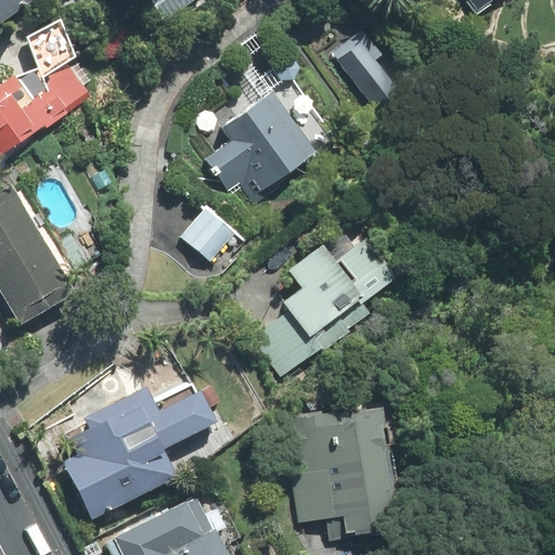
[(0,0),(0,25),(36,0),(0,0)]
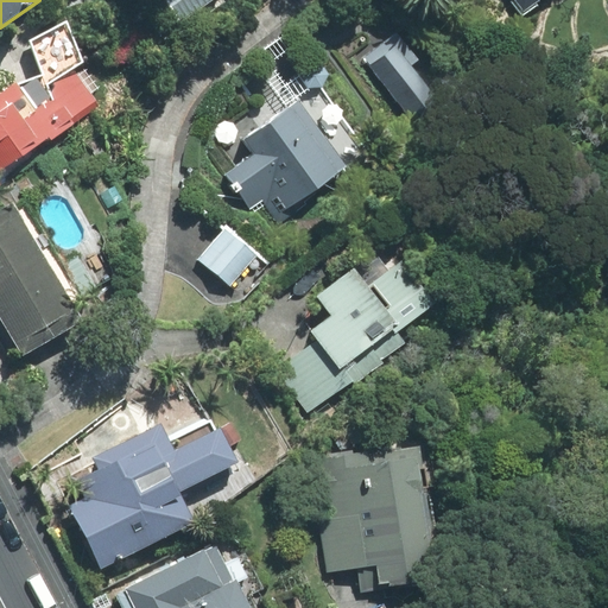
[(159,0),(178,25),(214,0),(159,0)]
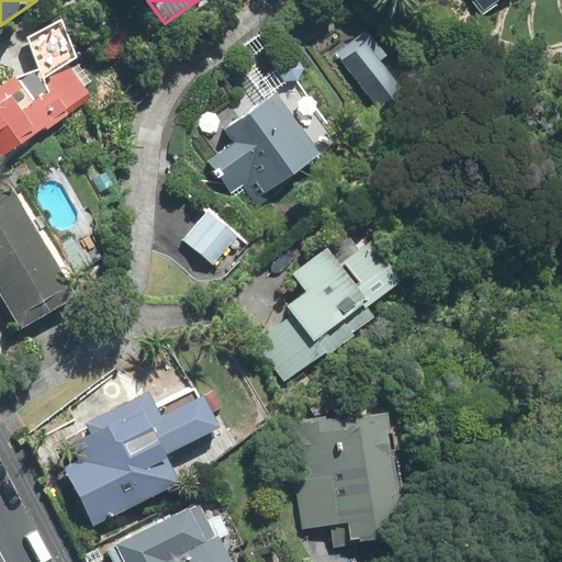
[(473,0),(483,13),(501,0),(473,0)]
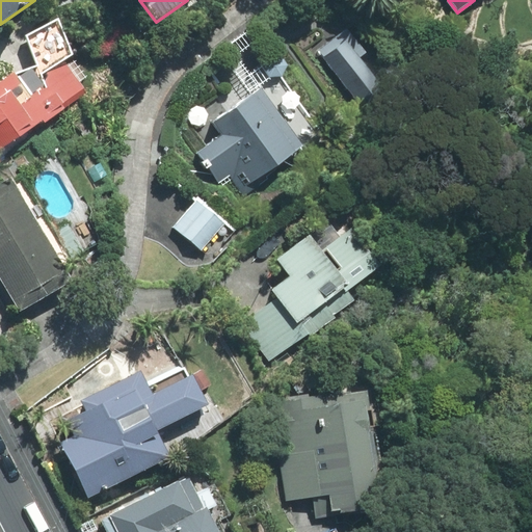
[(346,41),(323,59),(361,107),(384,88),(346,41)]
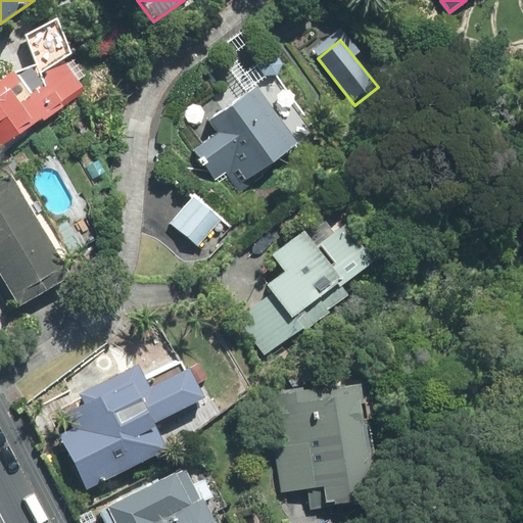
[(0,149),(42,120),(44,123),(86,92),(62,60),(26,88),(14,73),(0,82),(0,149)]
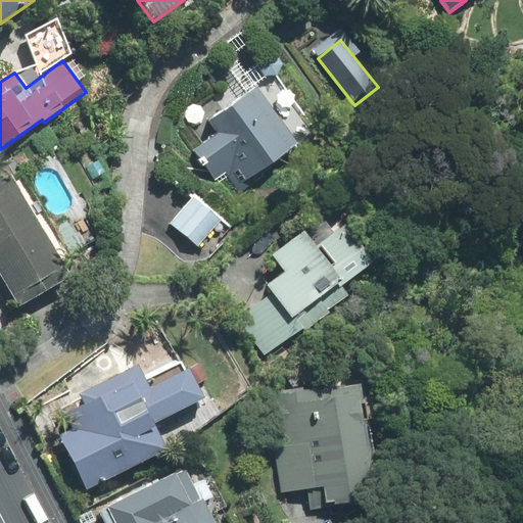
[(251,179),(299,144),(257,87),(209,123),(218,134),(194,151),(216,181),(225,175),(240,194),(254,184),(251,179)]
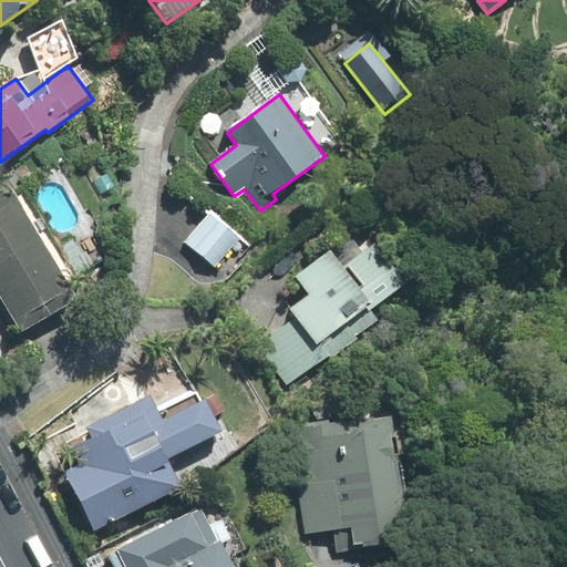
[(79,300),(13,189),(0,196),(0,297),(21,333),(79,300)]
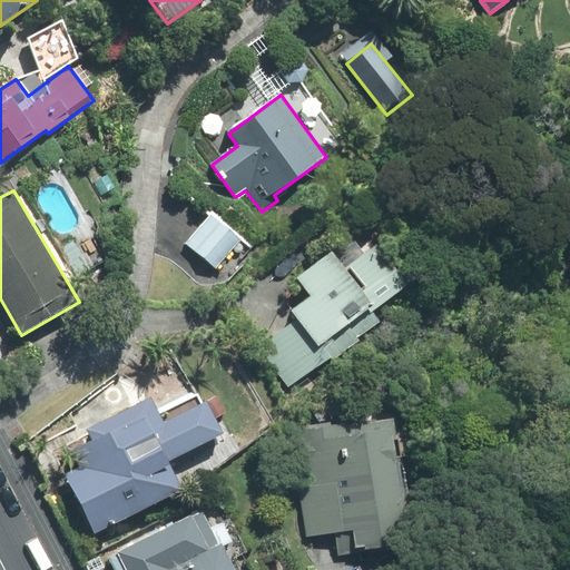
[(242,239),(210,216),(187,246),(218,271),(242,239)]
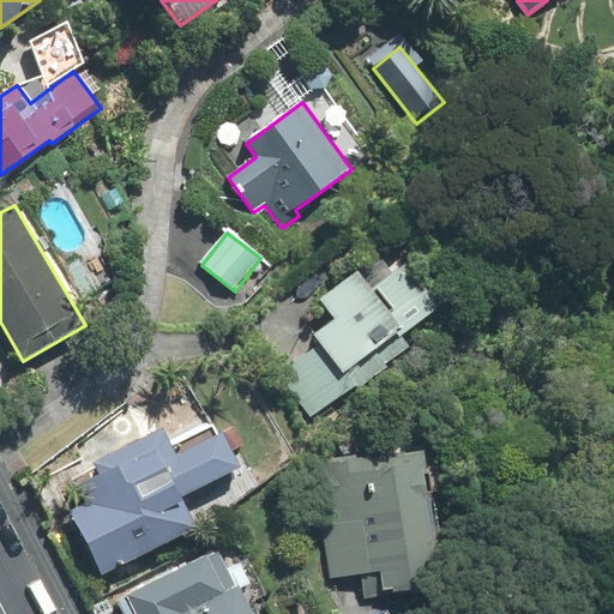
[(312,416),(355,383),(344,367),(402,321),(407,327),(438,304),(404,260),(371,287),(356,268),(318,296),(332,315),(312,331),(320,341),(278,372),(312,416)]
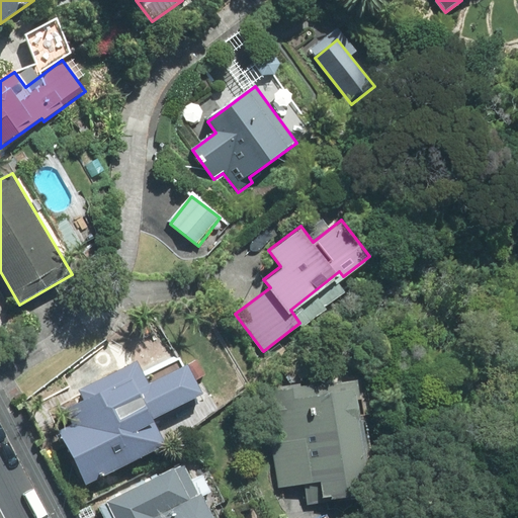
[(58,429),(85,483),(165,443),(151,417),(201,392),(186,362),(147,381),(136,359),(77,389),(82,398),(64,406),(72,422),(58,429)]
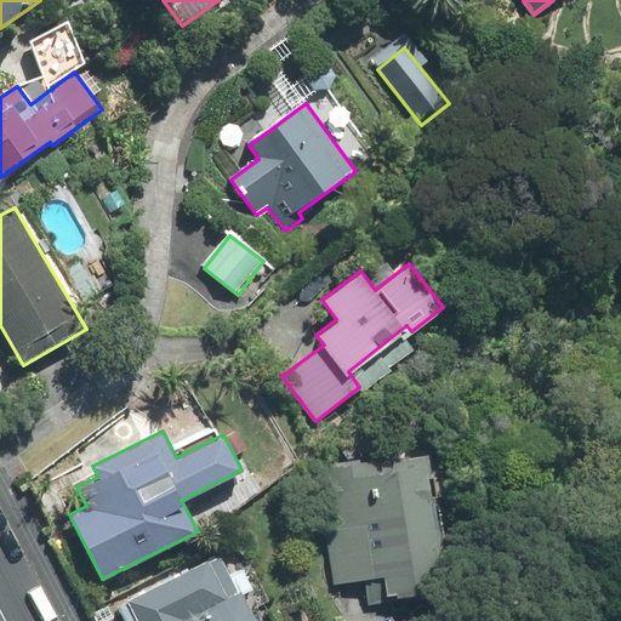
[(376,469),(374,459),(317,467),(334,582),(382,575),(386,593),(442,586),(426,476),(431,474),(427,454),(380,461),(381,469),(376,469)]
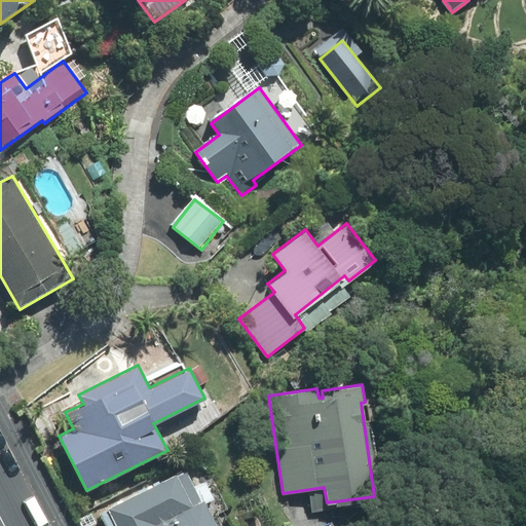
[(217,525),(202,497),(201,498),(185,468),(176,473),(176,472),(107,506),(116,525),(217,525)]
